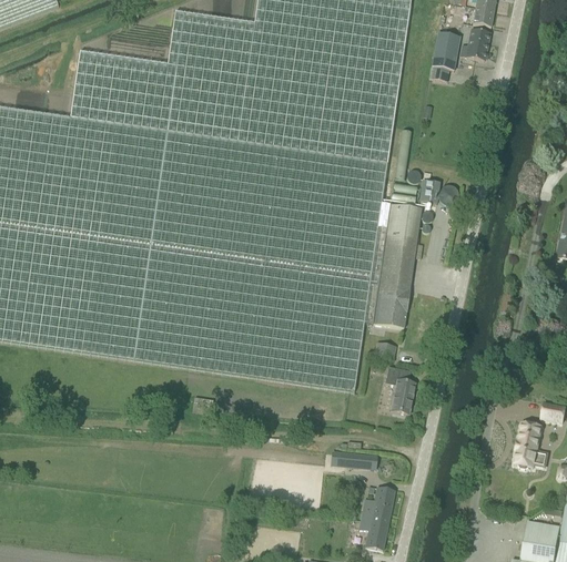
[(0,0),(0,26),(59,3),(58,0),(0,0)]
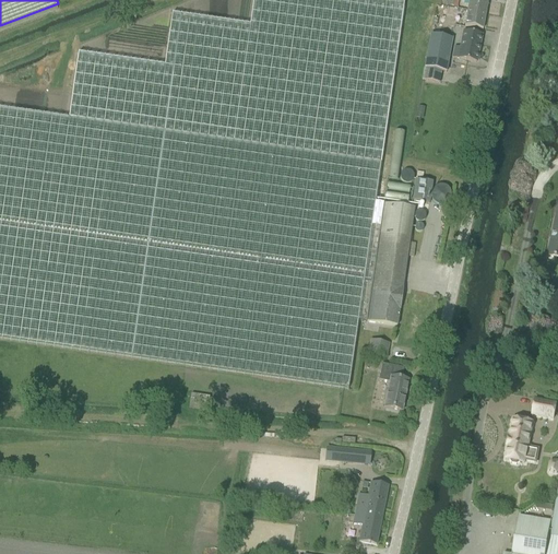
[(0,333),(349,384),(359,316),(399,321),(411,238),(413,238),(413,232),(411,232),(415,203),(376,198),(405,0),(253,0),(250,21),(173,9),(165,62),(79,49),(70,114),(0,104),(0,333)]
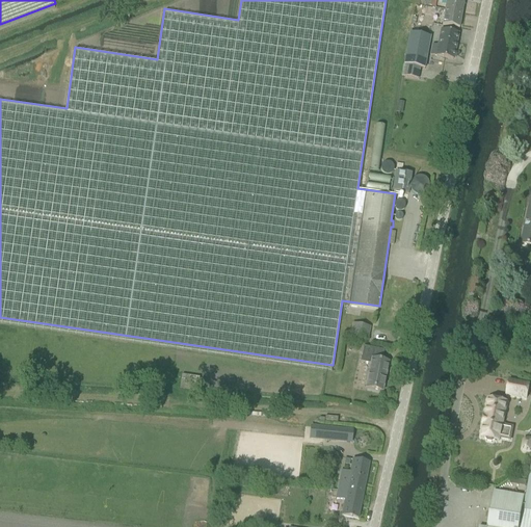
[(447,0),(446,7),(462,10),(465,0),(447,0)]
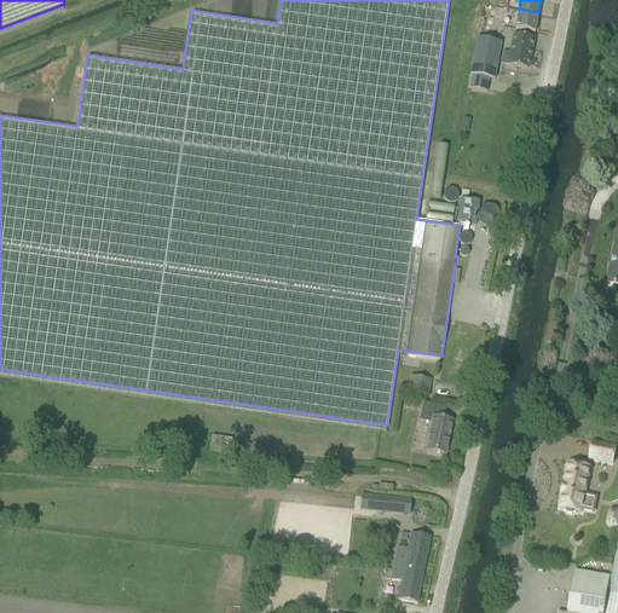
[(515,24),(536,28),(536,27),(538,12),(519,9),(517,23),(515,24)]
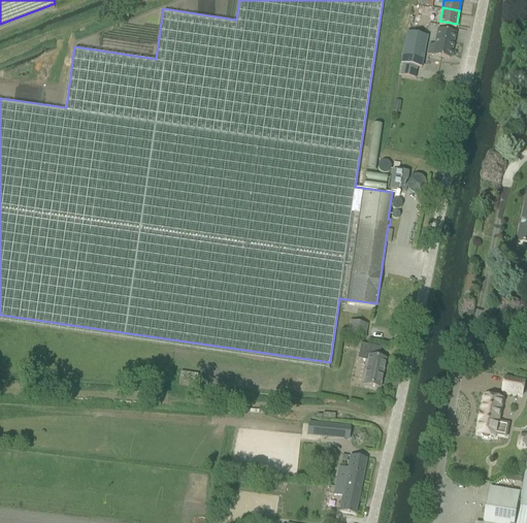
[(429,51),(451,55),(456,29),(438,26),(436,41),(431,40),(429,51)]
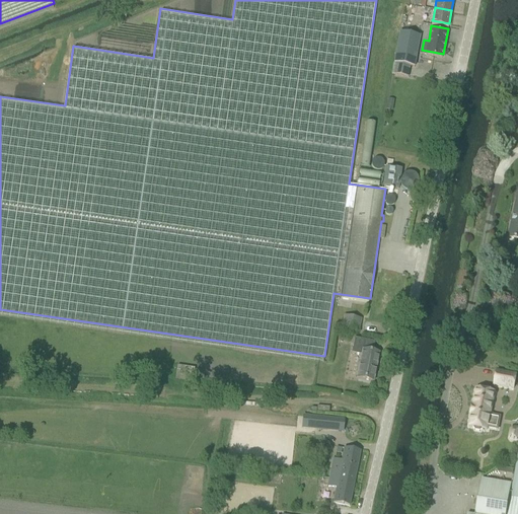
[(392,70),(409,72),(411,62),(416,63),(421,31),(400,28),(392,70)]
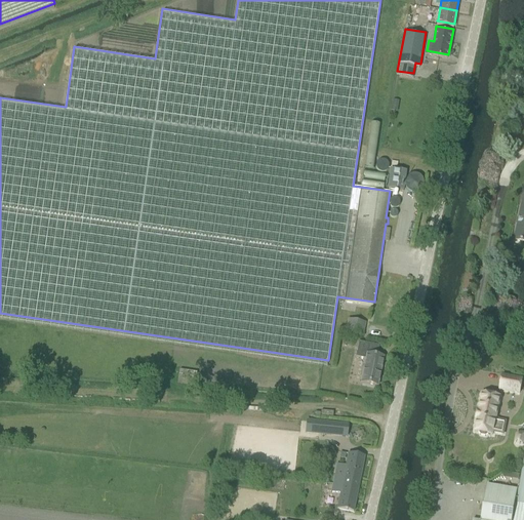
[(369,119),(366,147),(375,148),(377,120),(369,119)]
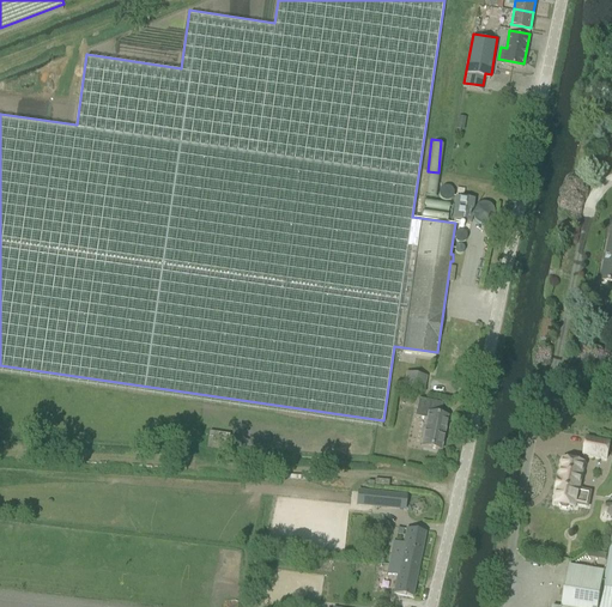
[(454,216),(472,218),(476,194),(458,192),(454,216)]
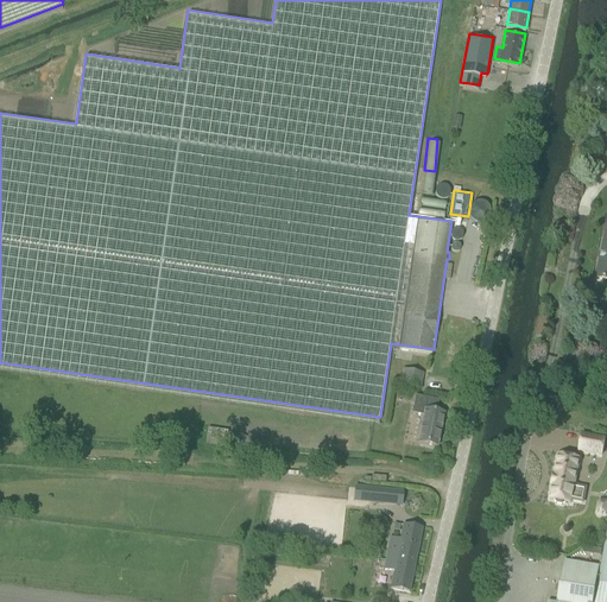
[(419,384),(424,368),(403,363),(398,379),(419,384)]
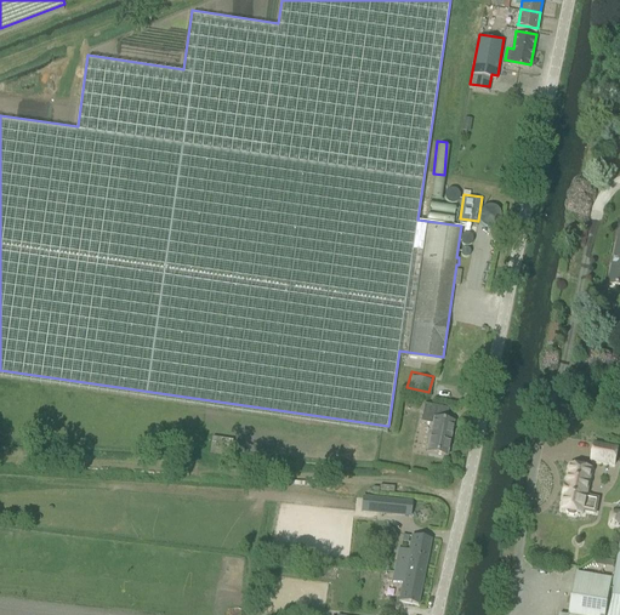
[(428,448),(448,451),(455,417),(448,416),(450,404),(426,399),(422,417),(434,419),(428,448)]
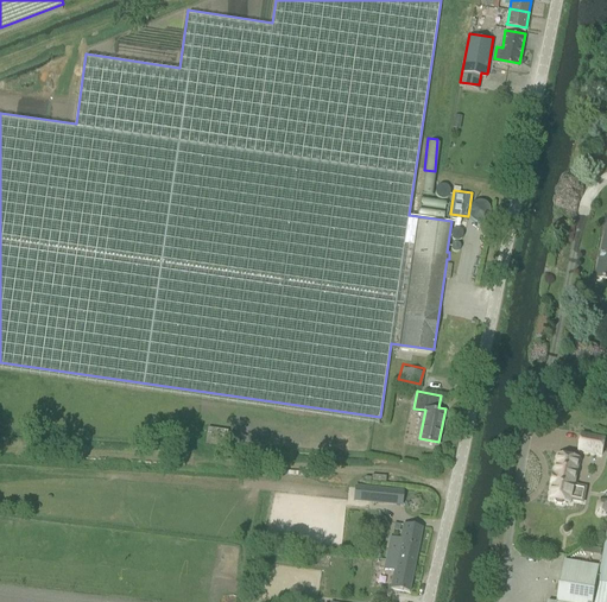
[(208,423),(207,435),(214,435),(213,439),(227,442),(229,426),(208,423)]
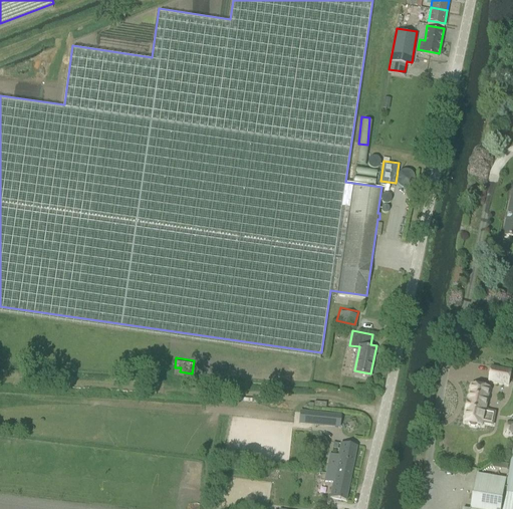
[(490,376),(510,379),(512,370),(512,366),(493,362),(490,376)]
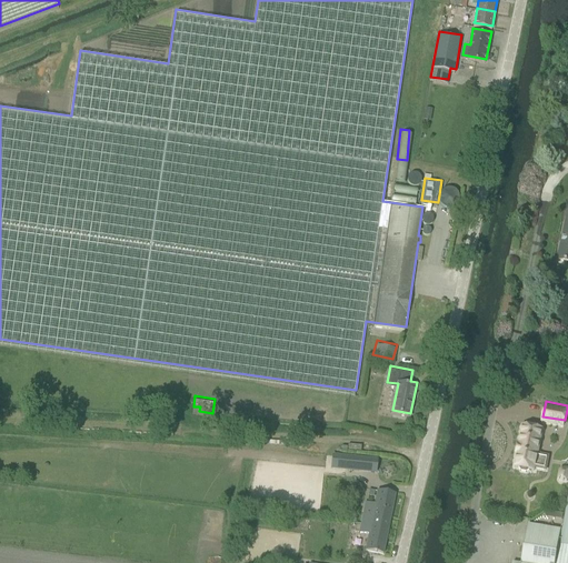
[(522,465),(527,466),(530,464),(536,465),(536,463),(547,464),(549,451),(538,449),(544,424),(524,420),(520,440),(519,439),(518,441),(519,442),(519,445),(518,445),(517,448),(518,448),(516,462),(520,463),(522,465)]
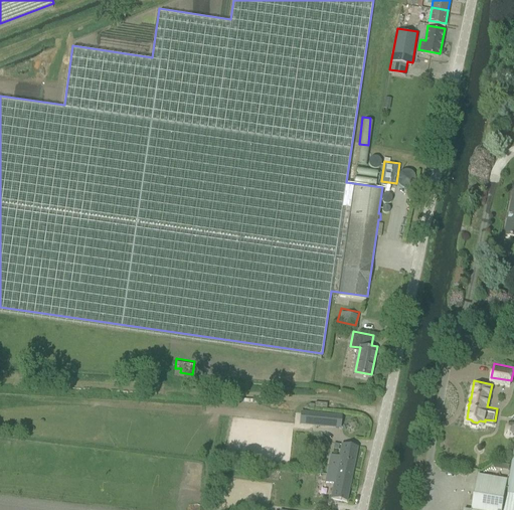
[(302,408),(301,419),(308,420),(341,423),(342,412),(304,408),(302,408)]
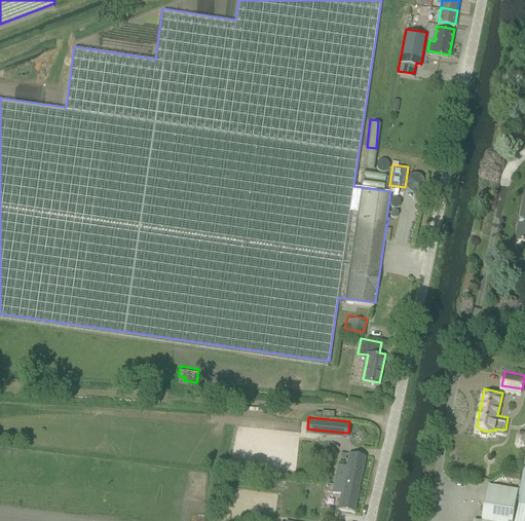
[(366,452),(349,449),(346,466),(344,466),(343,473),(337,472),(335,480),(360,485),(366,452)]
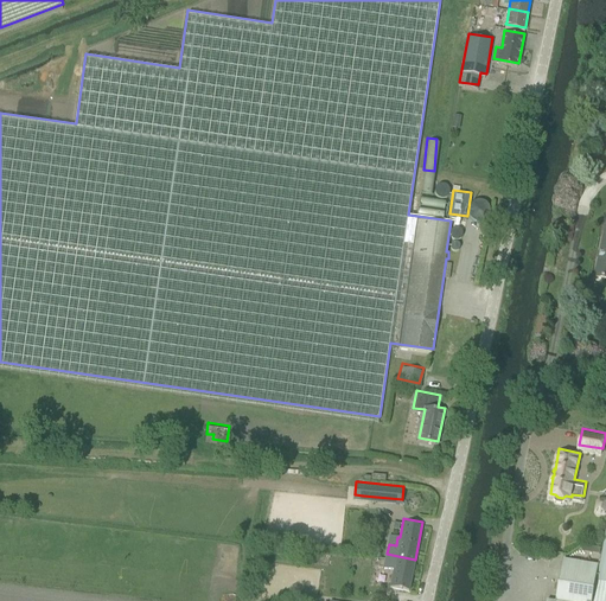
[(605,532),(601,561),(565,555),(557,598),(548,595),(547,600),(605,600),(605,532)]
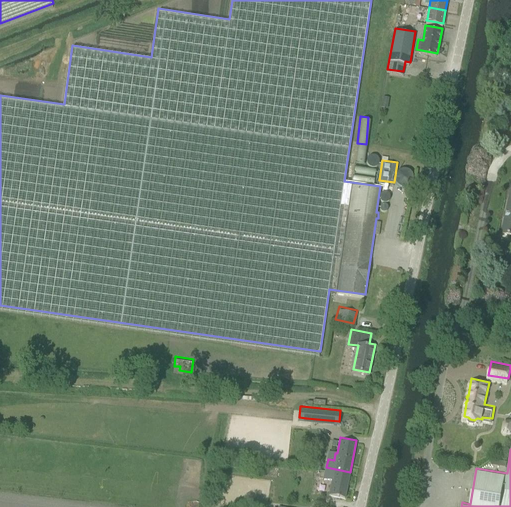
[(333,477),(330,492),(346,495),(350,472),(326,467),(325,475),(333,477)]
